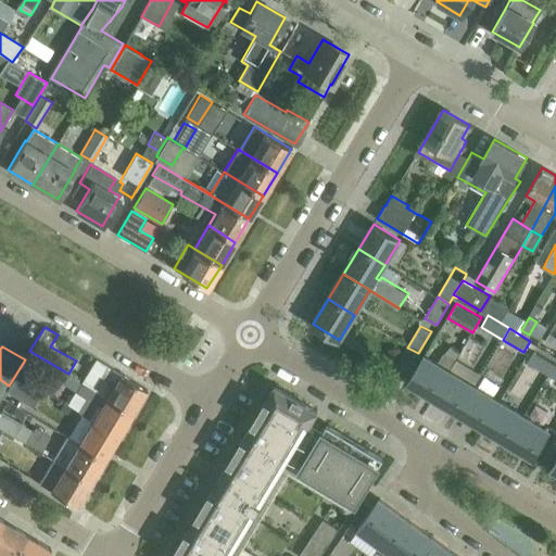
[(418,353),(407,348),(393,370),(404,376),(418,353)]
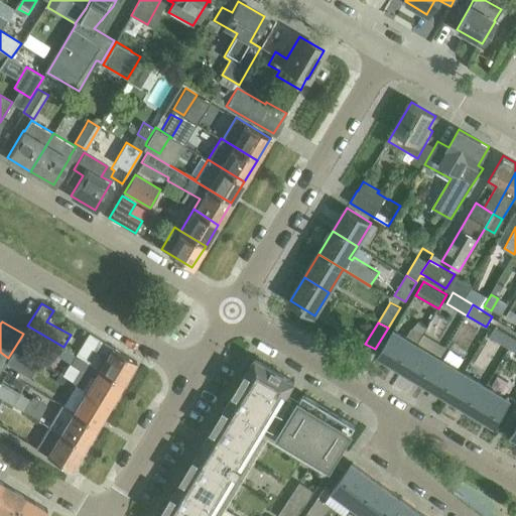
[(515,338),(495,326),(489,336),(509,348),(515,338)]
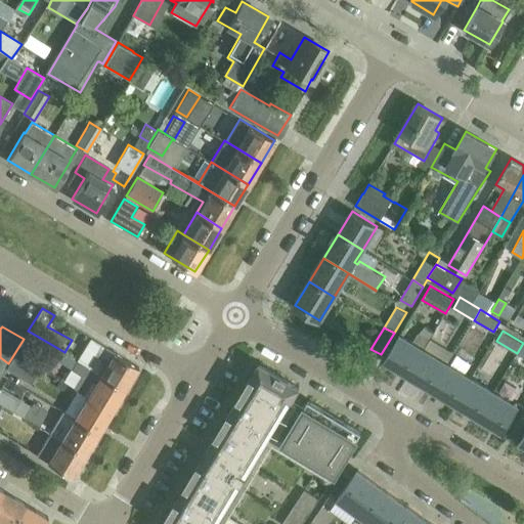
[(400,336),(386,359),(408,374),(423,349),(400,336)]
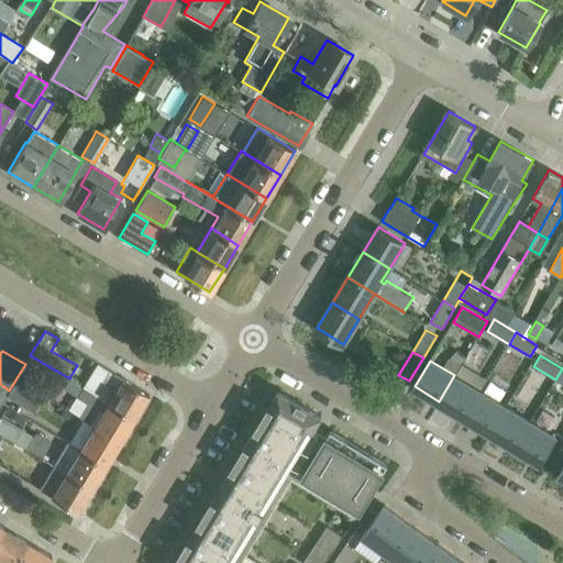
[(148,394),(108,370),(94,394),(107,401),(134,418),(148,394)]
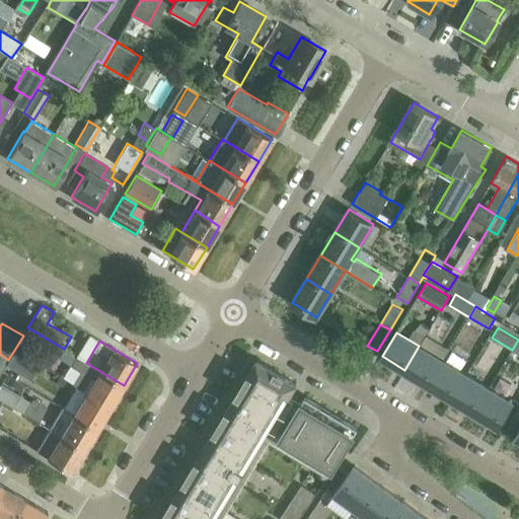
[(442,361),(420,347),(404,370),(428,384),(442,361)]
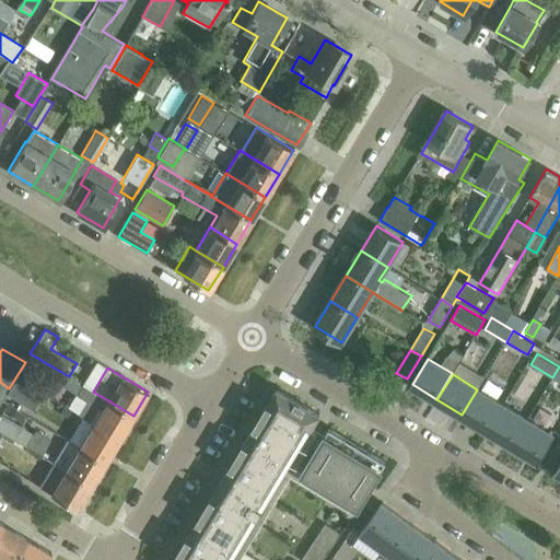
[(0,403),(9,388),(0,382),(0,403)]
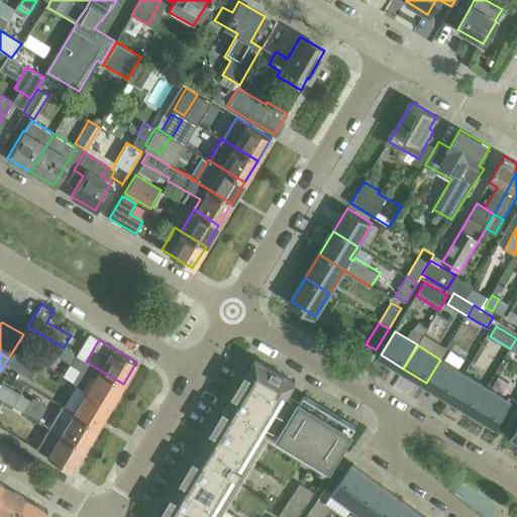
[(98,369),(86,362),(75,354),(70,364),(79,369),(72,382),(76,384),(85,390),(88,392),(110,405),(123,384),(98,369)]
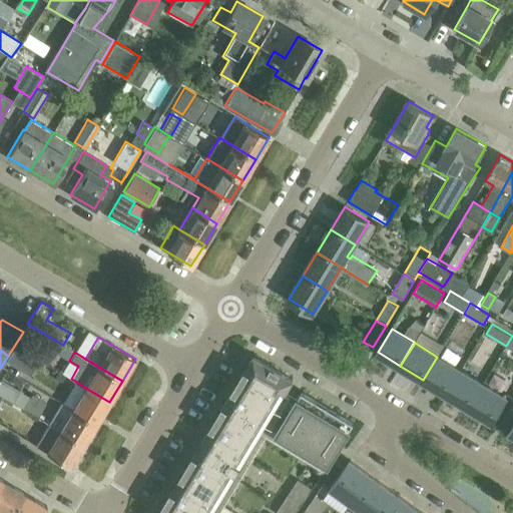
[(199,447),(159,512),(211,512),(241,463),(237,460),(240,456),(244,459),(293,379),(254,356),(206,435),(210,438),(203,449),(199,447)]
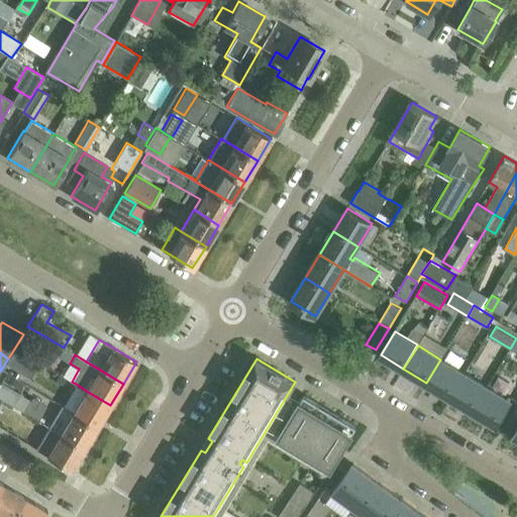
[(463,373),(440,359),(426,383),(449,397),(463,373)]
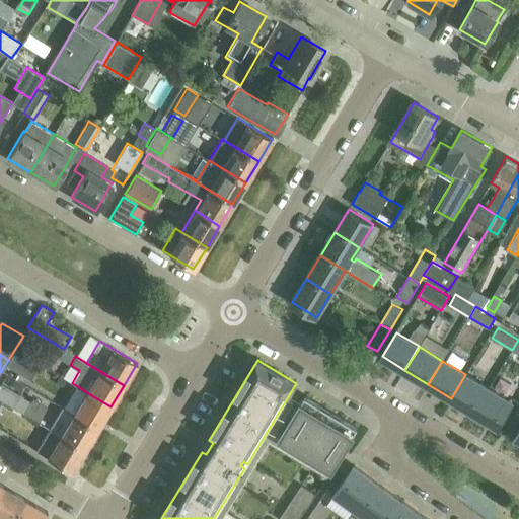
[(489,388),(465,374),(451,398),(474,413),(489,388)]
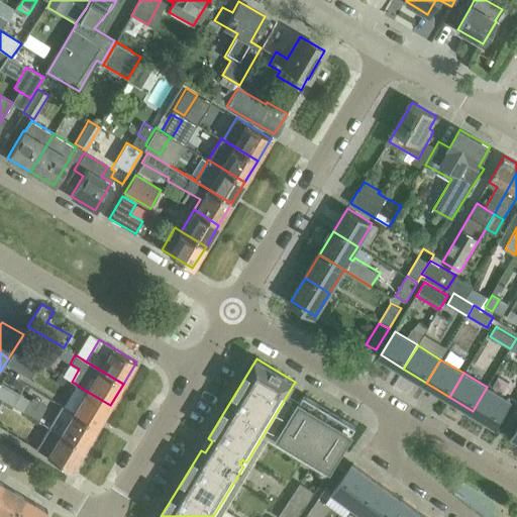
[(0,384),(0,397),(23,411),(29,400),(1,383),(0,384)]
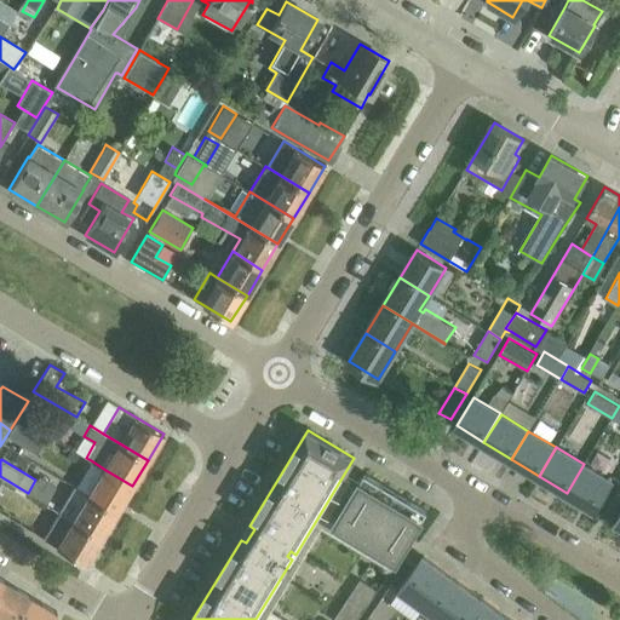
[(612,481),(584,464),(567,493),(595,510),(612,481)]
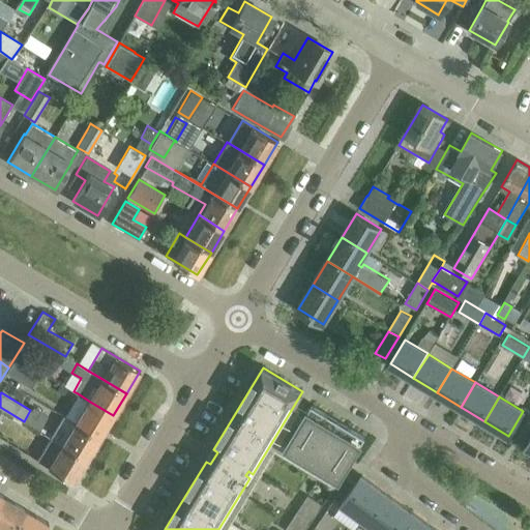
[(113,415),(87,400),(75,421),(63,415),(99,437),(113,415)]
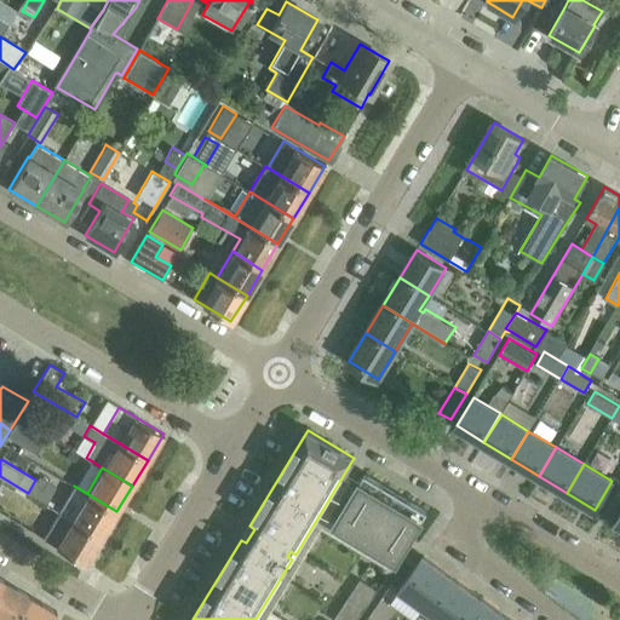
[(426,510),(366,474),(334,523),(396,560),(426,510)]
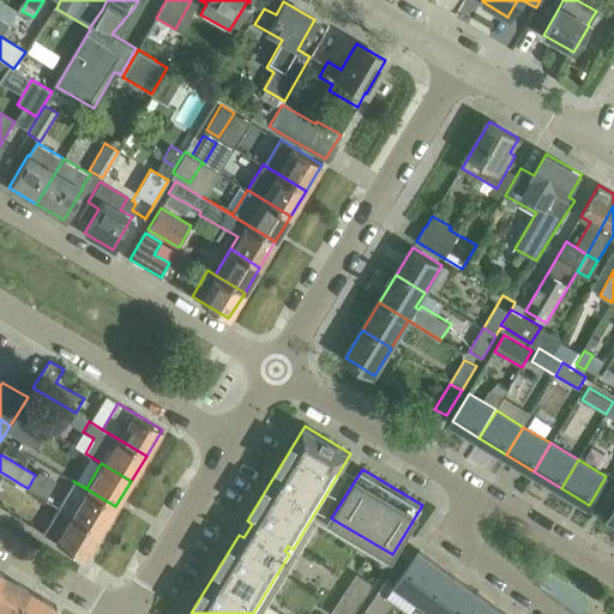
[(0,471),(0,477),(2,474),(28,488),(0,471)]
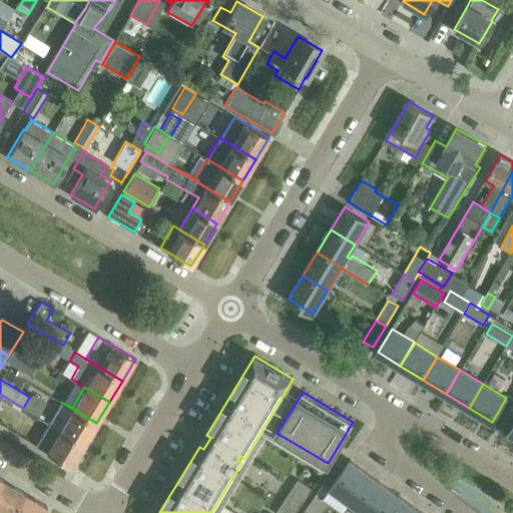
[(96,423),(61,402),(48,423),(83,445),(96,423)]
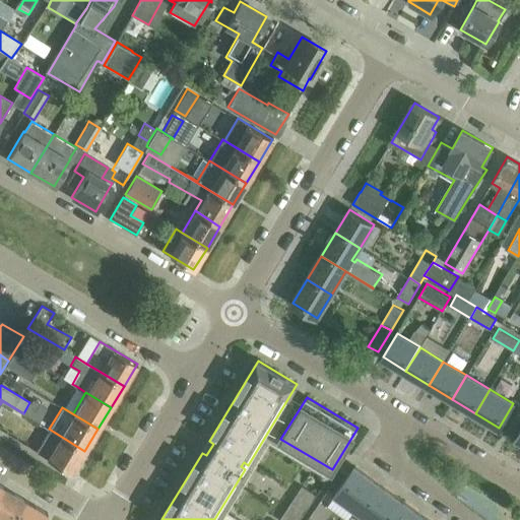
[(84,451),(49,429),(36,451),(71,472),(84,451)]
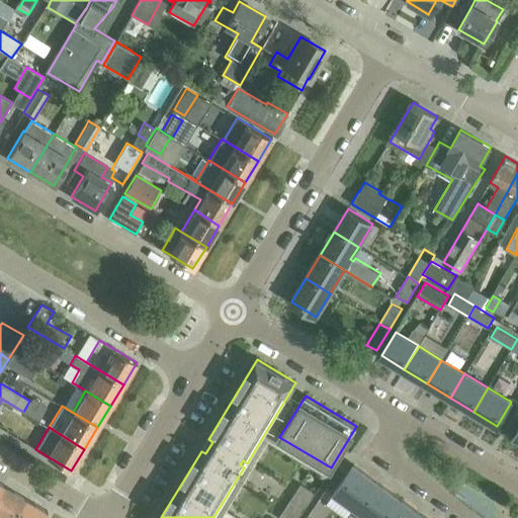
[(353,464),(348,472),(335,491),(355,506),(374,480),(353,464)]
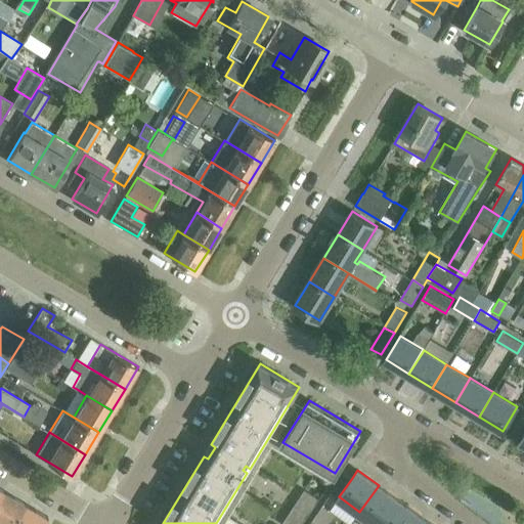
[(382,523),(399,500),(379,485),(359,512),(375,523),(382,523)]
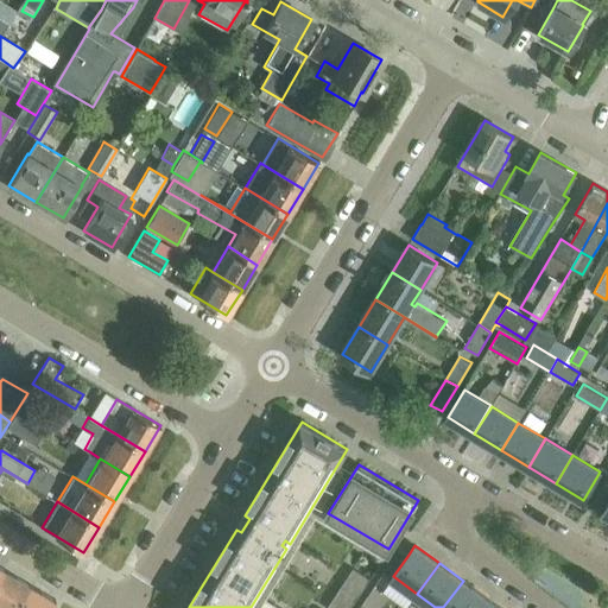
[(346,565),(327,607),(329,607),(352,607),(368,575),(346,565)]
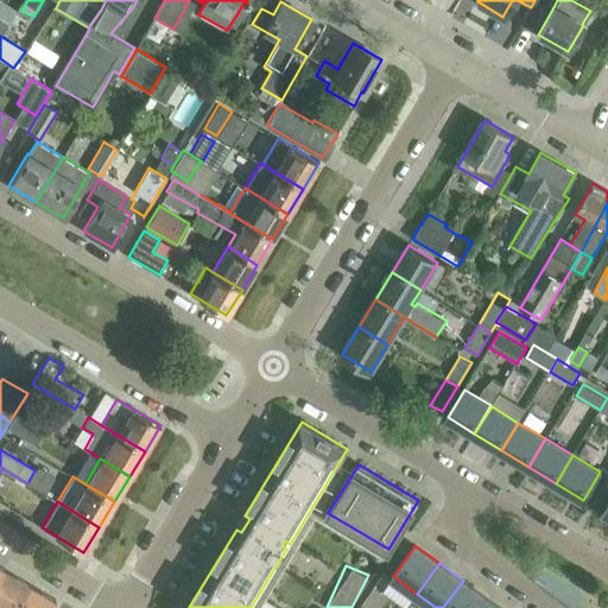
[(14,607),(30,584),(4,569),(0,575),(0,606),(4,607),(14,607)]
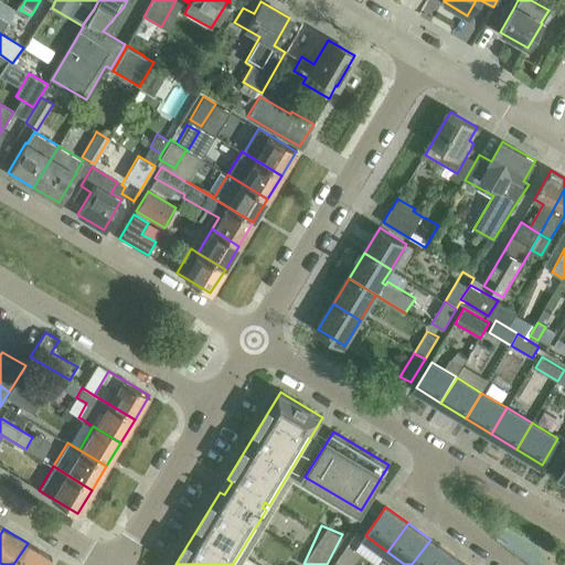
[(446,564),(452,556),(430,540),(412,564),(446,564)]
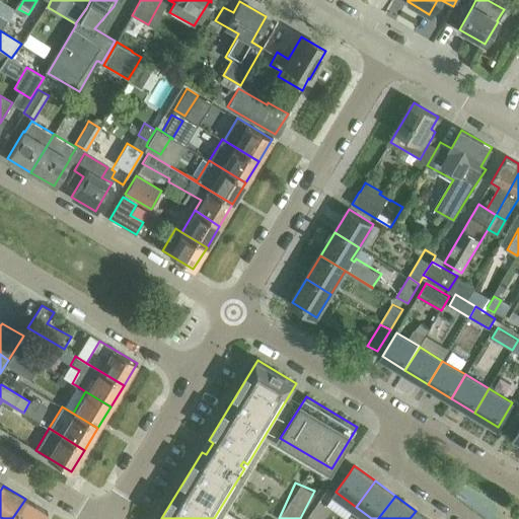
[(43,518),(47,512),(25,499),(12,518),(43,518)]
